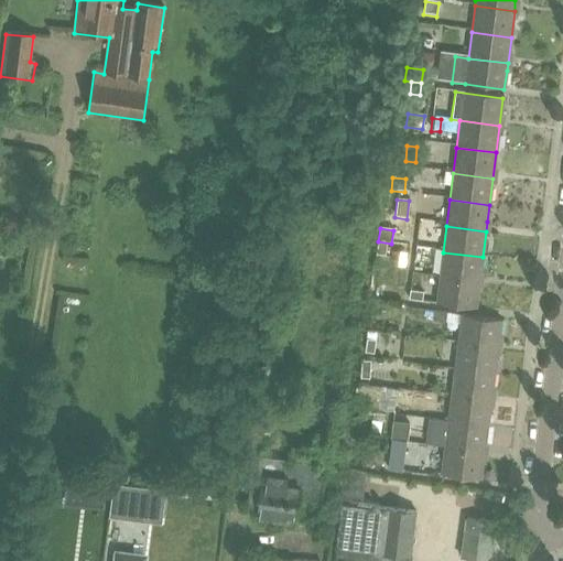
[(376,256),(385,258),(387,245),(378,244),(376,256)]
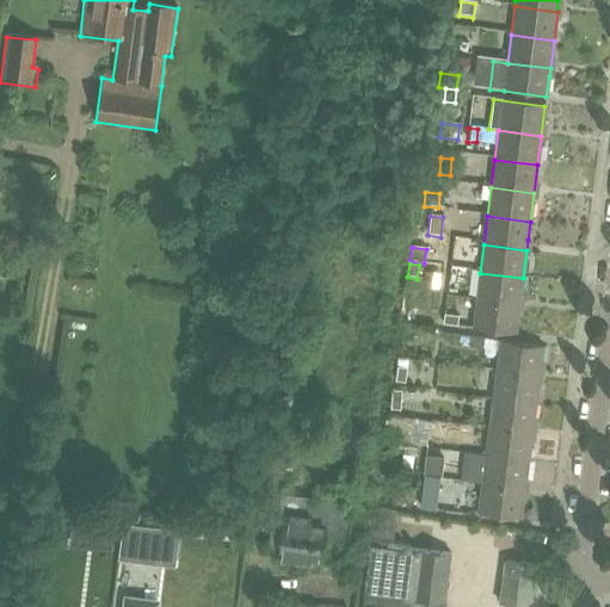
[(480,273),(476,301),(519,307),(523,278),(480,273)]
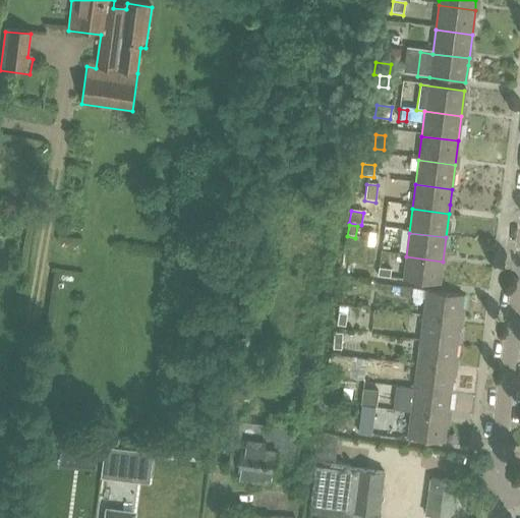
[(372,248),(374,238),(362,237),(361,247),(372,248)]
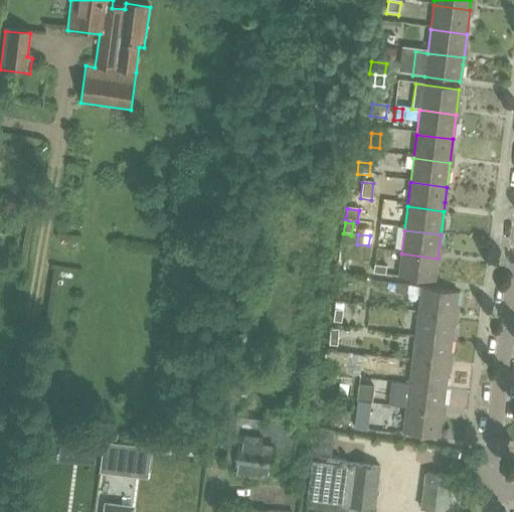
[(435,283),(438,259),(401,253),(398,278),(435,283)]
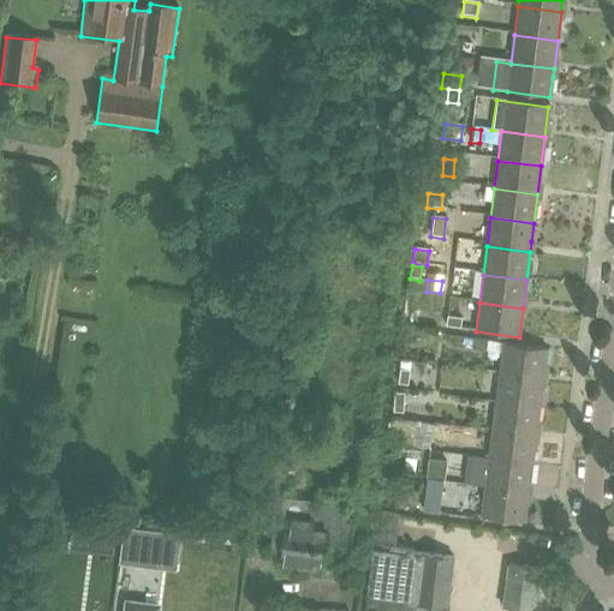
[(448,318),(447,328),(460,330),(462,319),(448,318)]
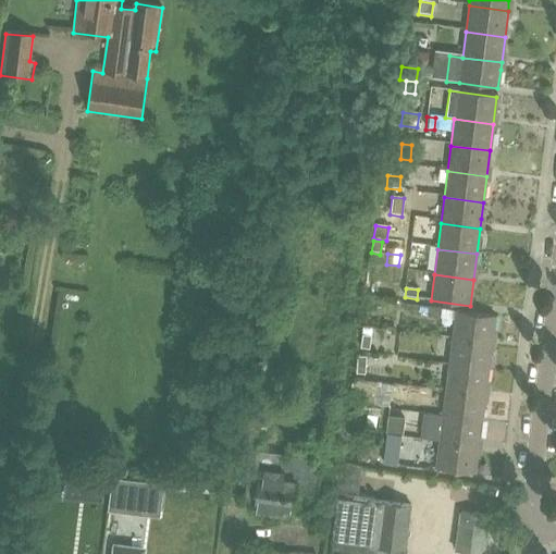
[(440,319),(442,311),(419,308),(418,316),(440,319)]
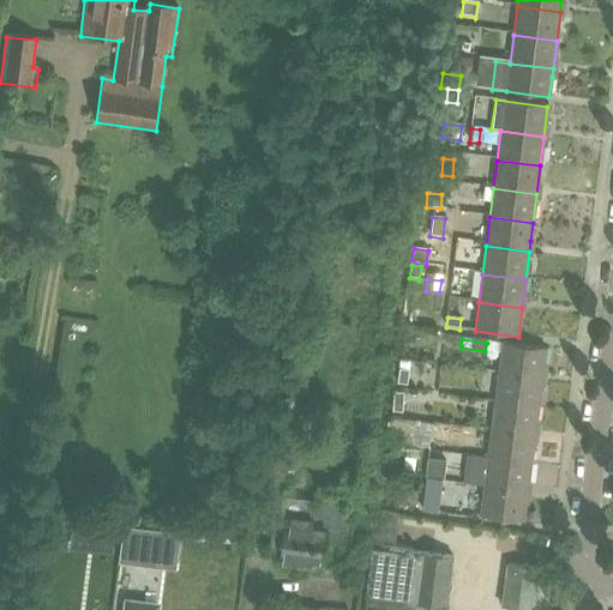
[(503,344),(499,373),(541,379),(546,350),(503,344)]
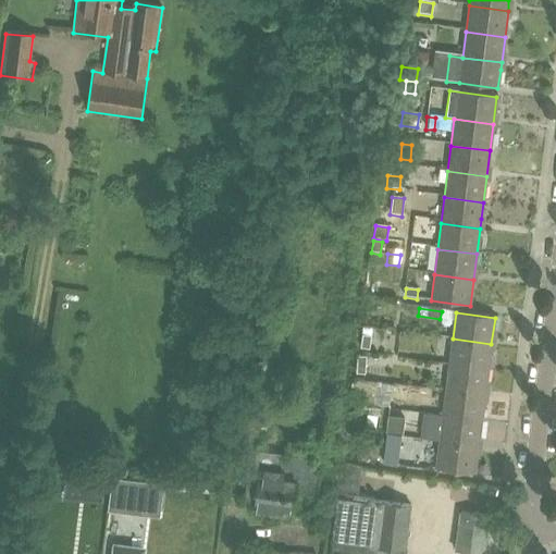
[(369,351),(370,337),(362,336),(360,349),(369,351)]
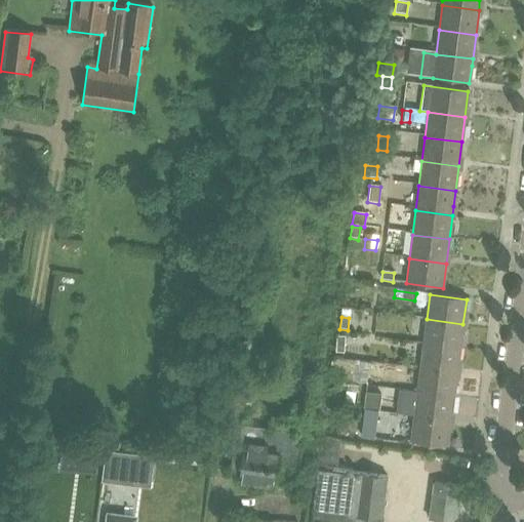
[(462,324),(427,319),(424,345),(459,350),(462,324)]
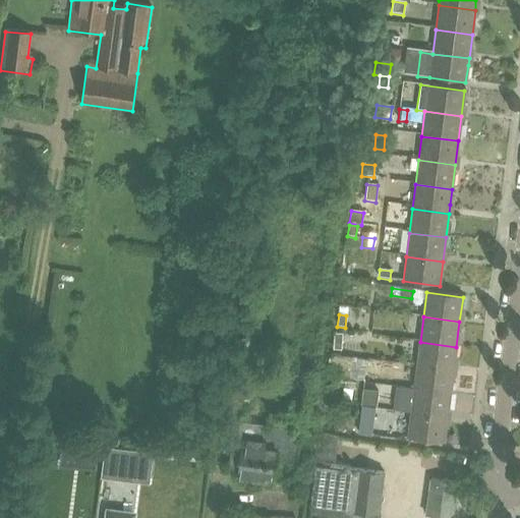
[(341,350),(342,335),(334,334),(333,350),(341,350)]
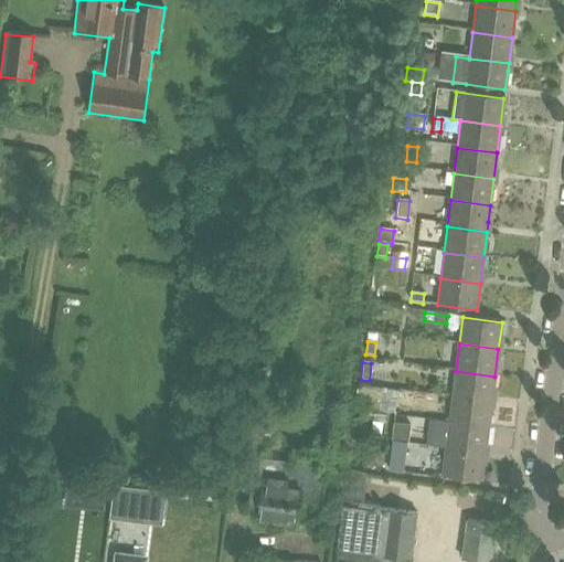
[(456,371),(453,396),(491,402),(495,377),(456,371)]
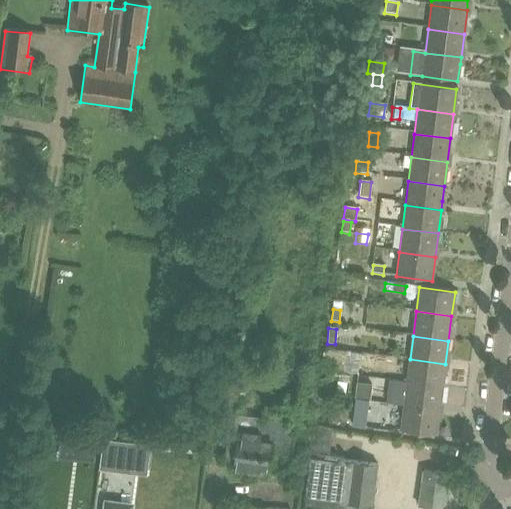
[(410,359),(406,384),(442,389),(445,364),(410,359)]
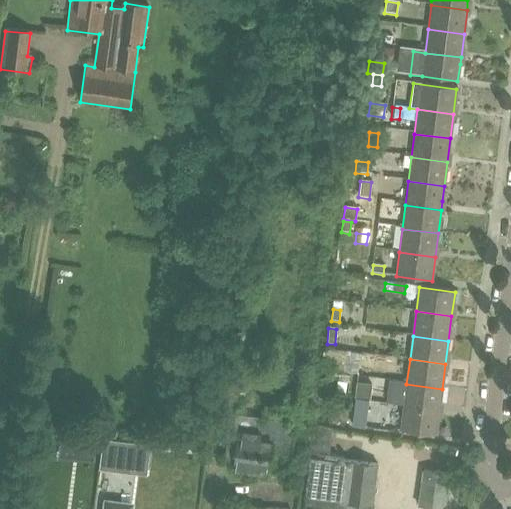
[(376,385),(356,382),(354,400),(374,402),(376,385)]
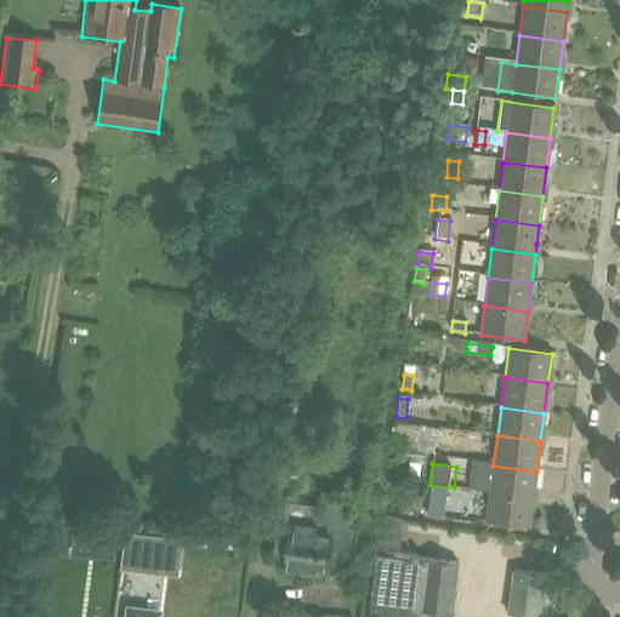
[(493,466),(489,493),(533,500),(536,472),(493,466)]
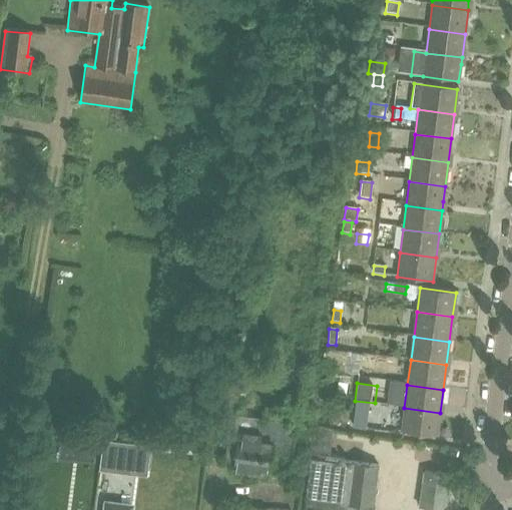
[(268,475),(268,471),(271,452),(301,456),(305,427),(274,422),(277,402),(232,396),(222,469),(268,475)]
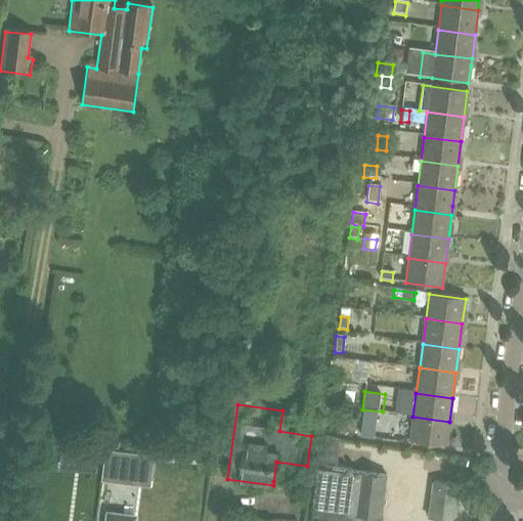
[(412,417),(409,442),(446,446),(449,422),(412,417)]
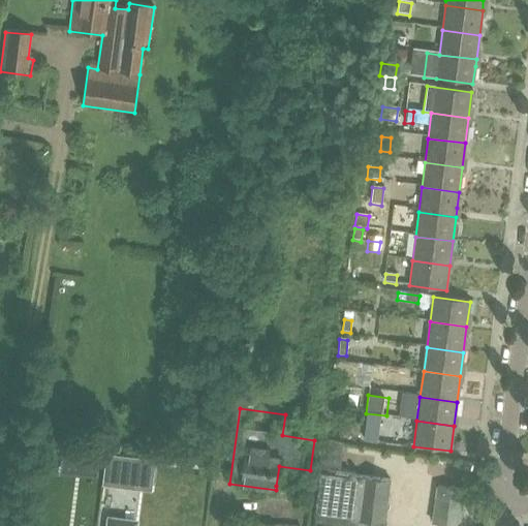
[(105,455),(101,486),(133,490),(136,459),(105,455)]
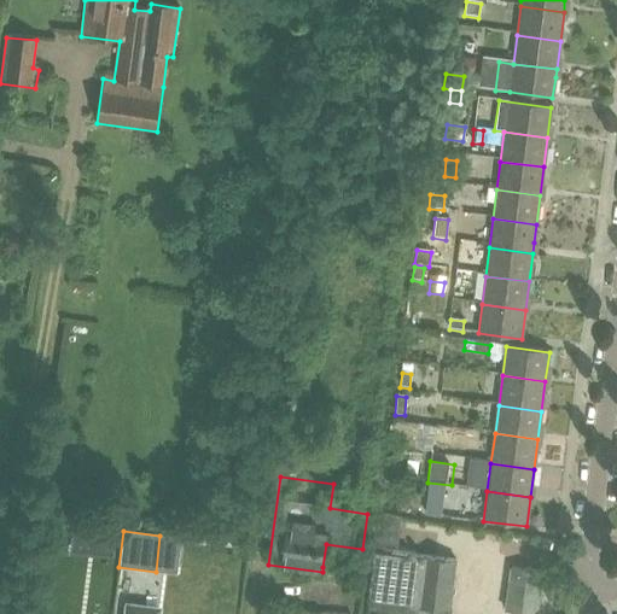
[(102,534),(99,557),(114,559),(116,536),(102,534)]
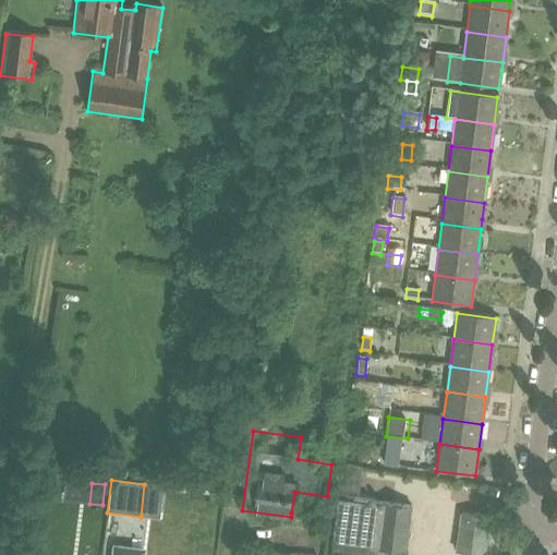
[(368,503),(368,505),(338,499),(331,544),(375,551),(375,554),(406,554),(412,508),(368,503)]
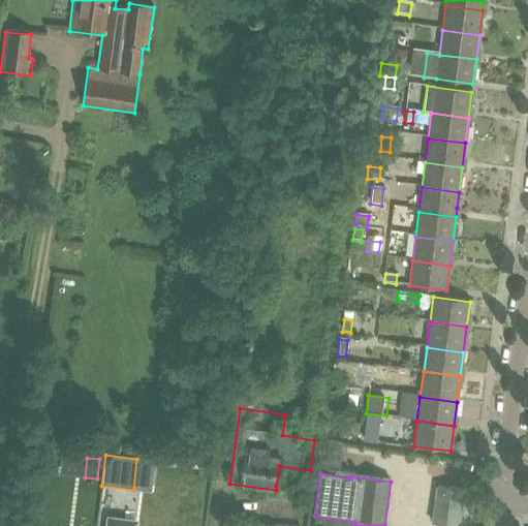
[(471,492),(438,488),(433,524),(439,525),(459,525),(462,502),(470,503),(471,492)]
